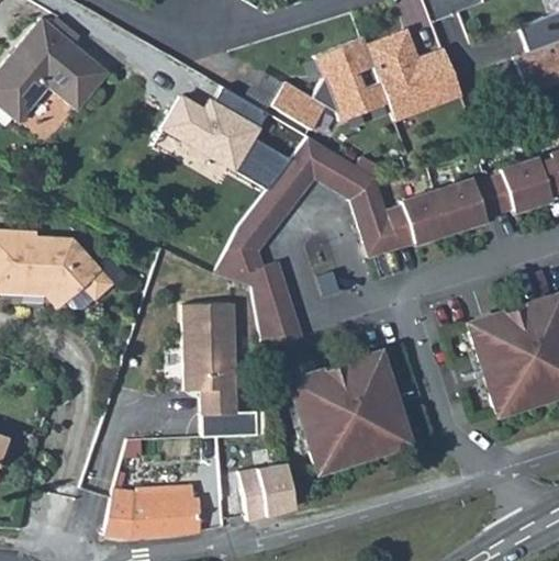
[(558,9),(518,25),(528,51),(515,56),(528,92),(558,79),(558,9)]
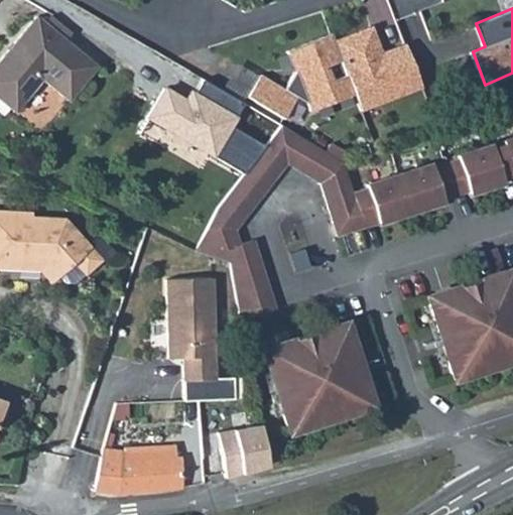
[(0,98),(17,112),(43,80),(70,100),(98,67),(67,40),(72,33),(51,17),(45,24),(36,17),(0,61),(0,98)]
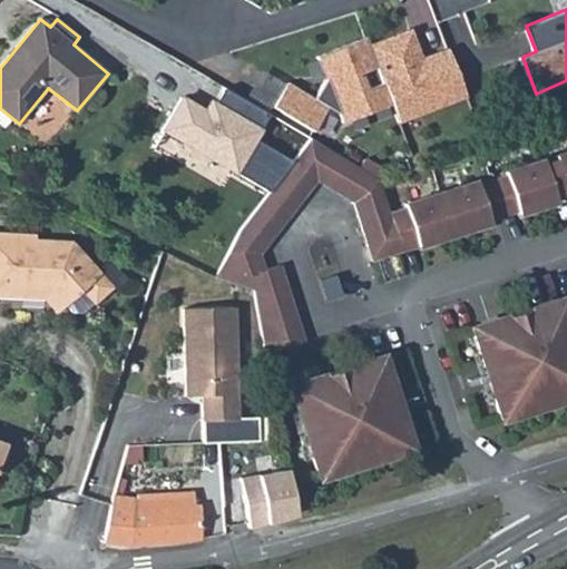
[(413,28),(371,45),(380,67),(387,82),(394,104),(411,97),(419,116),(469,96),(450,48),(424,58),(423,56),(419,58),(416,52),(421,50),(413,28)]
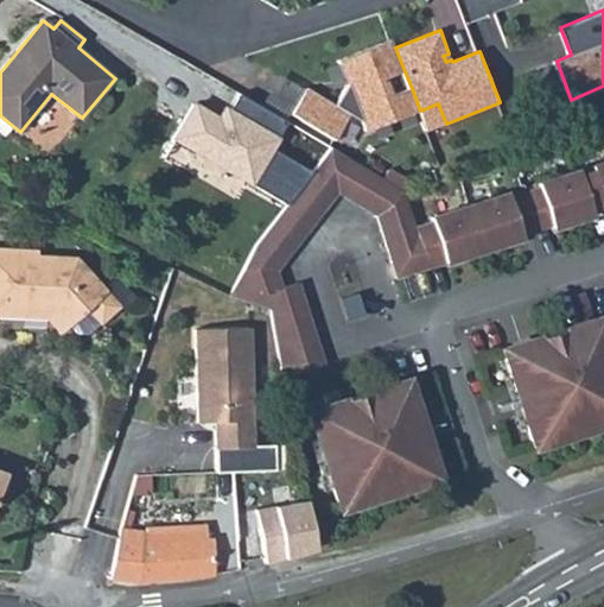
[(293,114),(337,139),(351,114),(364,120),(368,131),(420,111),(412,88),(395,95),(388,77),(405,71),(395,48),(393,40),(341,61),(350,84),(337,106),(307,88),(293,114)]
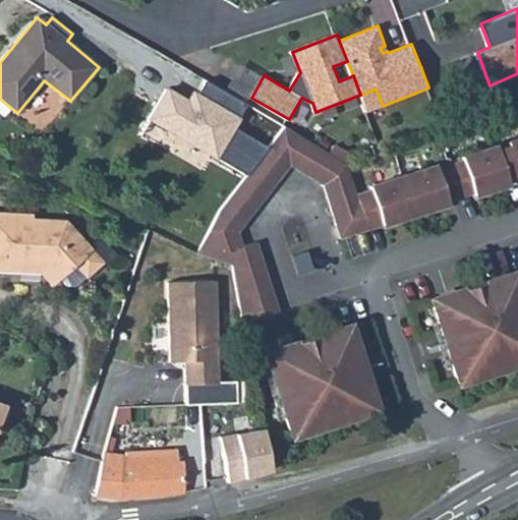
[(177,99),(192,72),(164,57),(149,83),(177,99)]
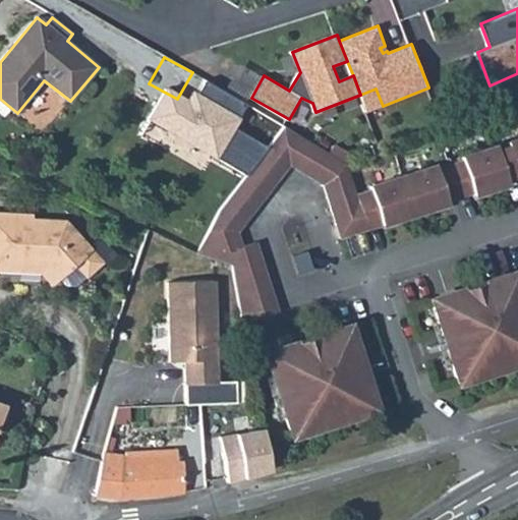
[(167,117),(177,99),(149,83),(142,79),(132,98),(167,117)]
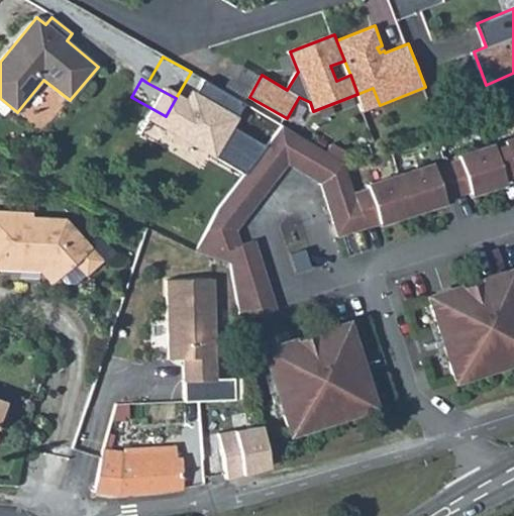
[(242,315),(277,309),(255,238),(241,243),(236,229),(289,162),(322,182),(338,235),(343,233),(362,228),(370,225),(369,221),(383,217),(384,220),(448,200),(446,197),(475,188),(476,191),(508,181),(507,178),(513,175),(513,139),(513,144),(500,149),(499,144),(468,155),(469,160),(438,170),(436,165),(373,185),(375,190),(356,196),(345,161),(284,126),(257,160),(241,180),(221,206),(199,250),(232,263),(242,315)]
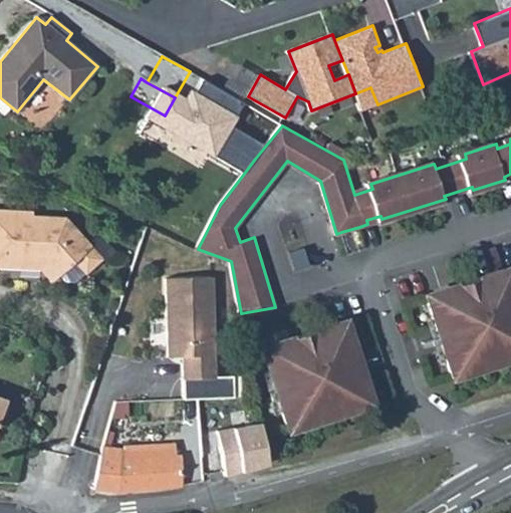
[(33,213),(0,211),(0,260),(1,247),(13,248),(12,260),(46,262),(58,277),(75,262),(79,258),(74,252),(86,242),(66,219),(33,217),(33,213)]
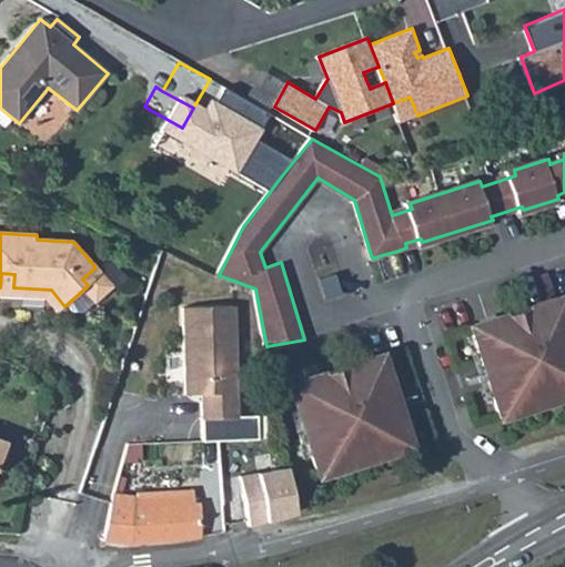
[(397,251),(377,256),(384,279),(404,272),(397,251)]
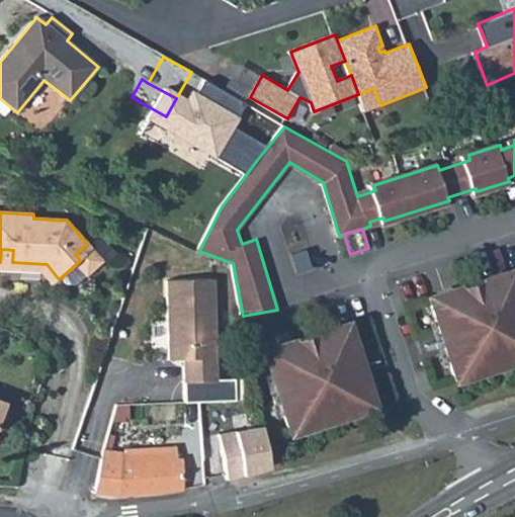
[(80,260),(76,264),(87,277),(104,262),(87,244),(75,254),(80,260)]
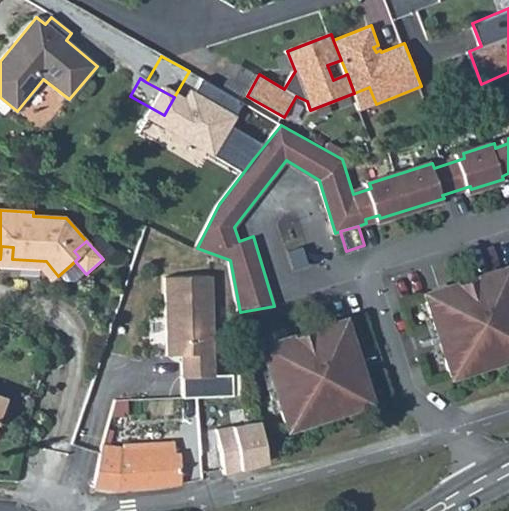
[(1,246),(0,259),(0,267),(41,270),(52,282),(58,276),(46,261),(12,259),(13,247),(1,246)]
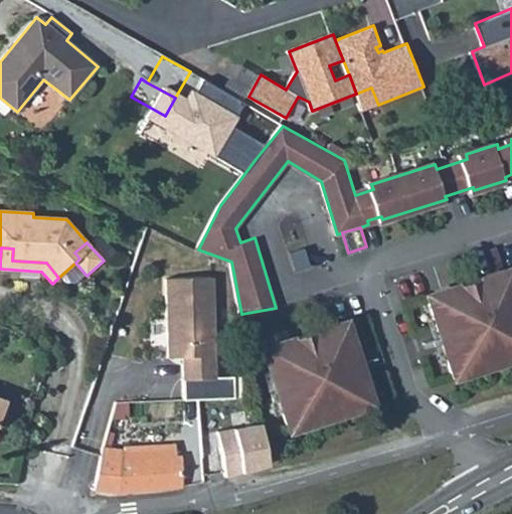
[(428,295),(454,377),(511,358),(511,273),(510,269),(428,295)]
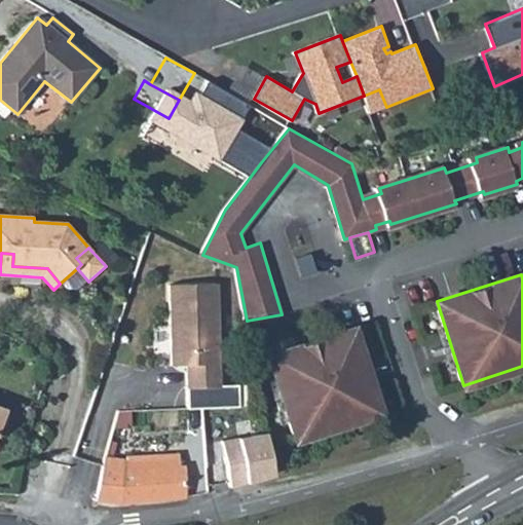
[(191,364),(192,407),(203,407),(244,406),(243,383),(224,384),(221,282),(173,284),(176,365),(191,364)]
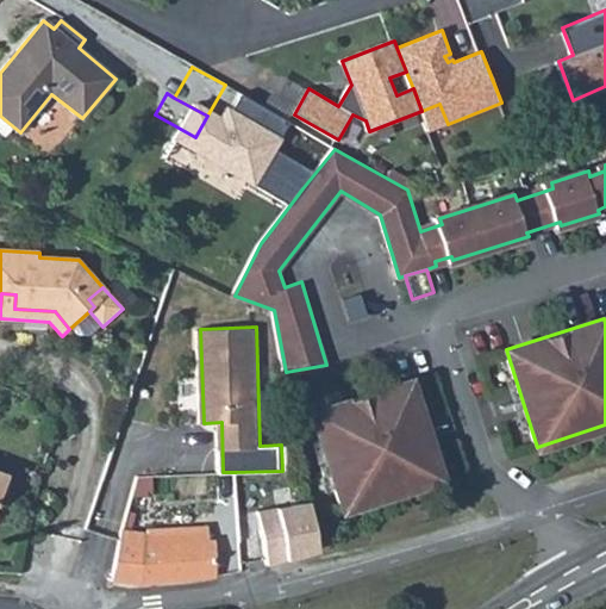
[(349,508),(441,479),(410,380),(322,409),(337,458),(326,460),(341,508),(343,507),(342,505),(348,503),(349,508)]
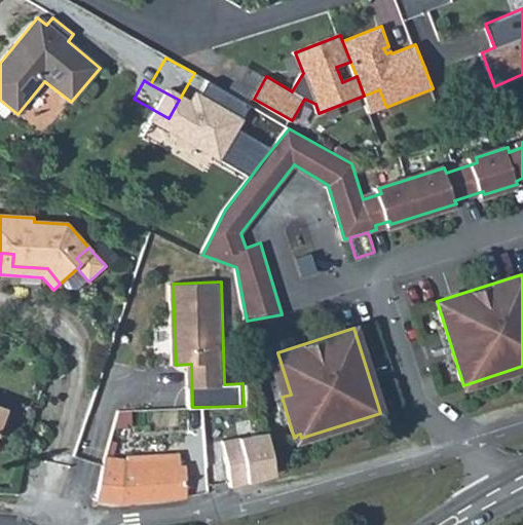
[(264,429),(222,439),(231,485),(273,473),(264,429)]
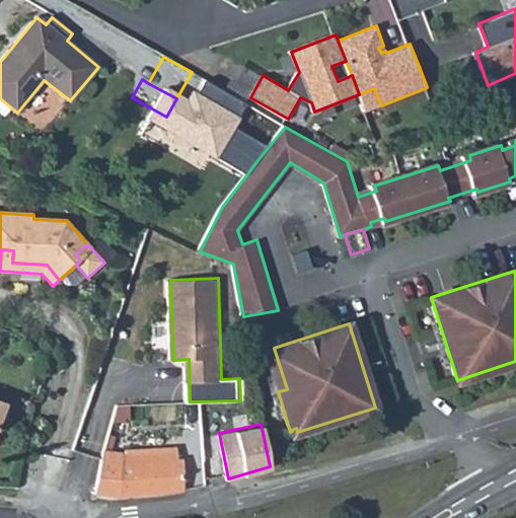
[(112,497),(121,497),(139,496),(169,494),(187,491),(186,459),(153,461),(128,462),(103,459),(97,495),(112,497)]
